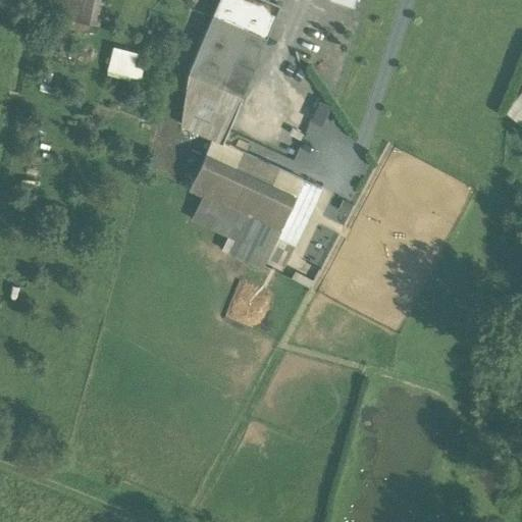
[(105,0),(63,0),(61,15),(102,21),(105,0)]
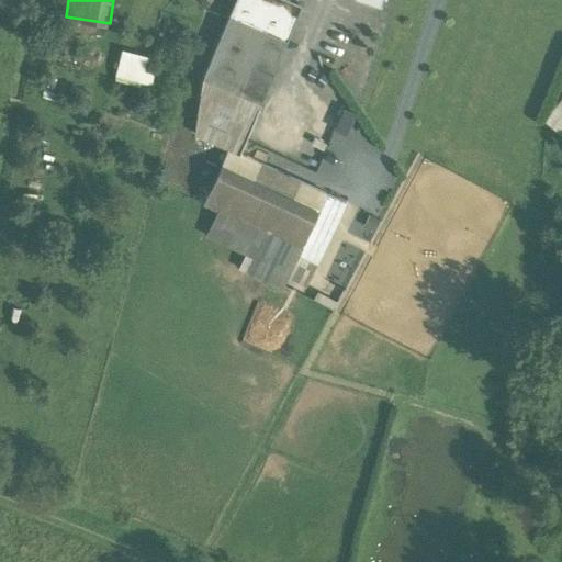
[(235,0),(229,14),(288,40),(302,6),(289,0),(235,0)]
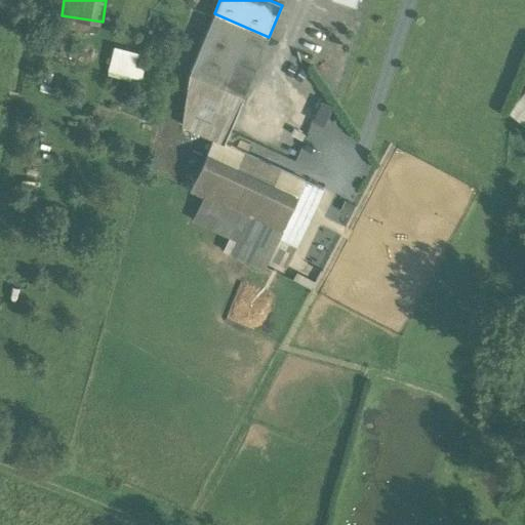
[(269,37),(214,13),(191,71),(183,125),(213,138),(224,144),(269,37)]
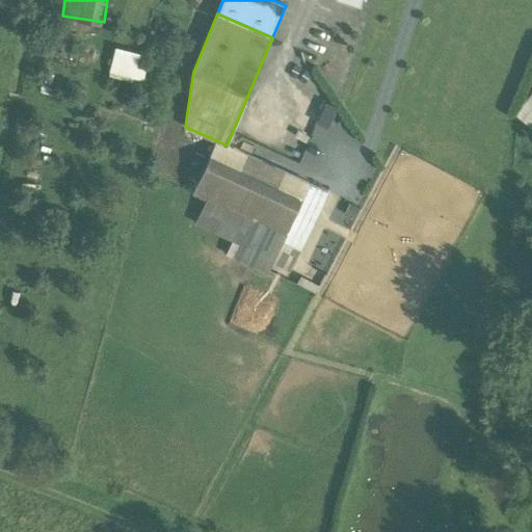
[(140,55),(115,48),(109,71),(143,81),(148,69),(137,65),(140,55)]
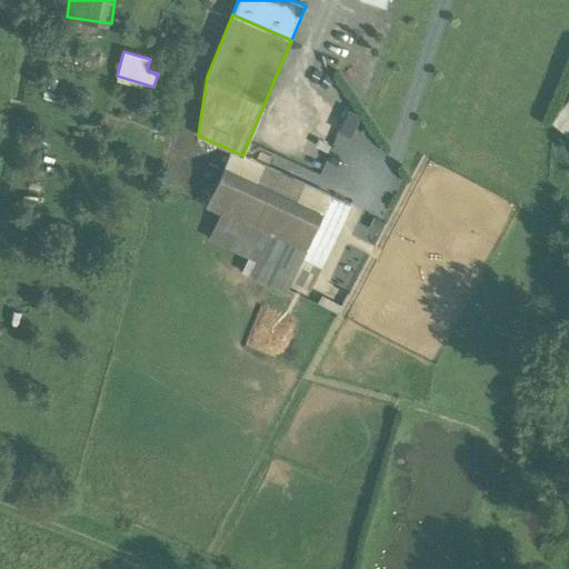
[(568,133),(568,99),(552,121),(568,133)]
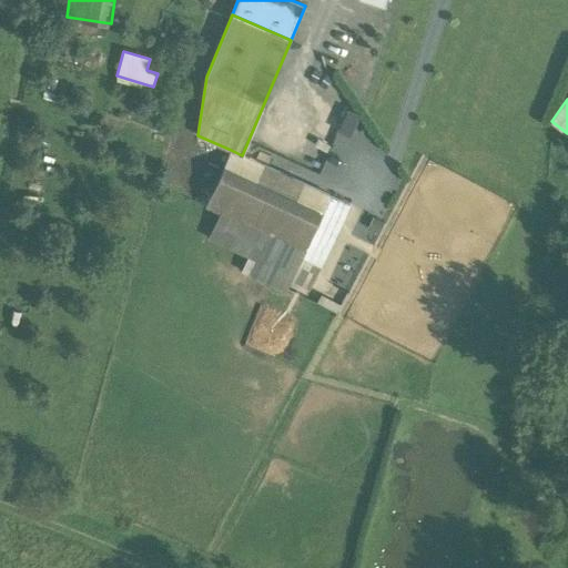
[(231,150),(206,204),(269,234),(256,260),(292,276),(301,256),(321,265),(350,204),(242,155),(231,150)]
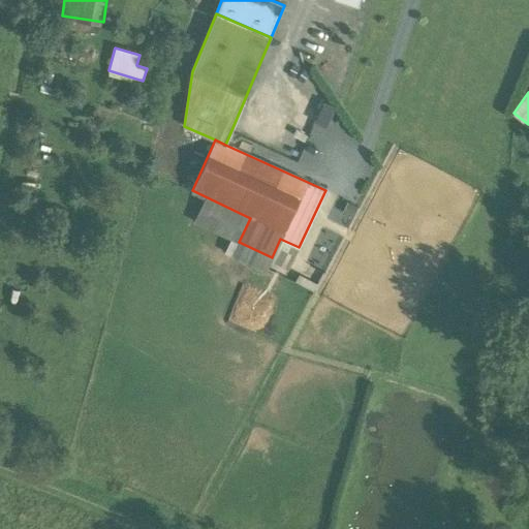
[(250,218),(192,190),(181,215),(239,242),(250,218)]
